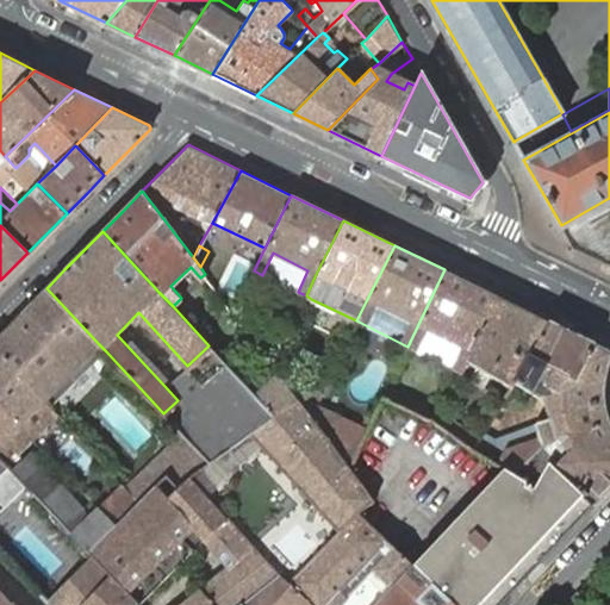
[(273,253),(262,275),(298,292),(307,270),(273,253)]
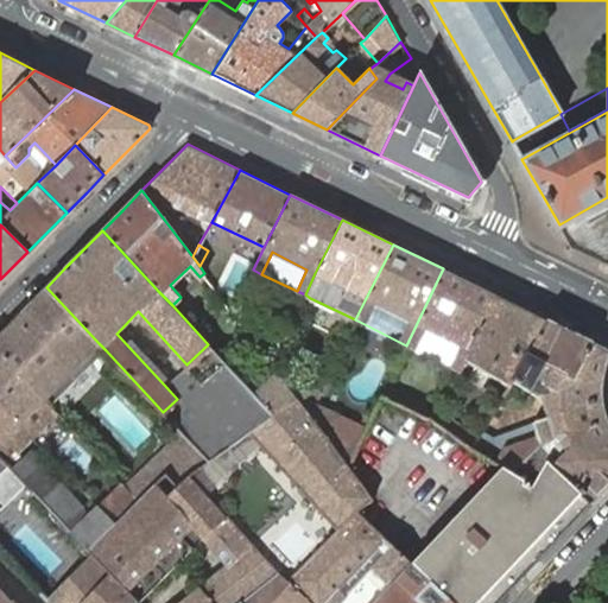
[(495,294),(443,268),(406,346),(416,349),(426,328),(460,343),(449,365),(457,369),(464,357),(472,348),(468,347),(495,294)]
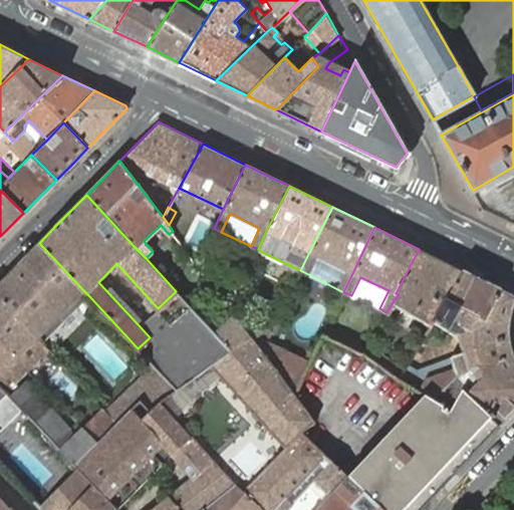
[(83,290),(39,243),(15,267),(0,282),(0,298),(38,335),(47,326),(83,290)]
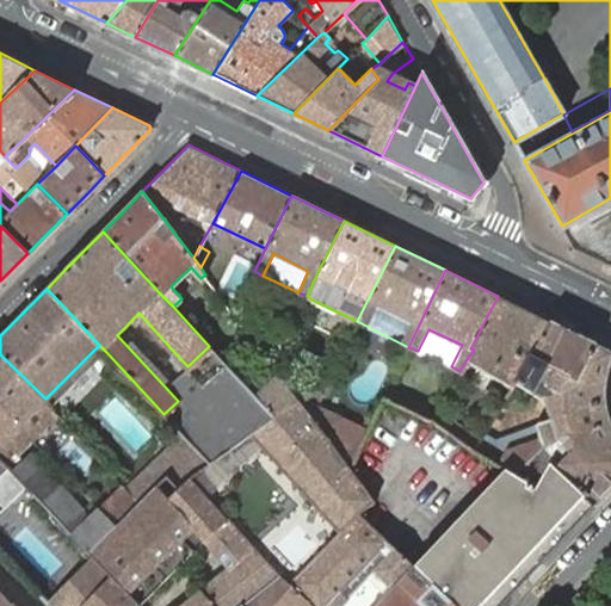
[(549,321),(498,296),(470,348),(474,350),(467,359),(512,387),(516,382),(549,321)]
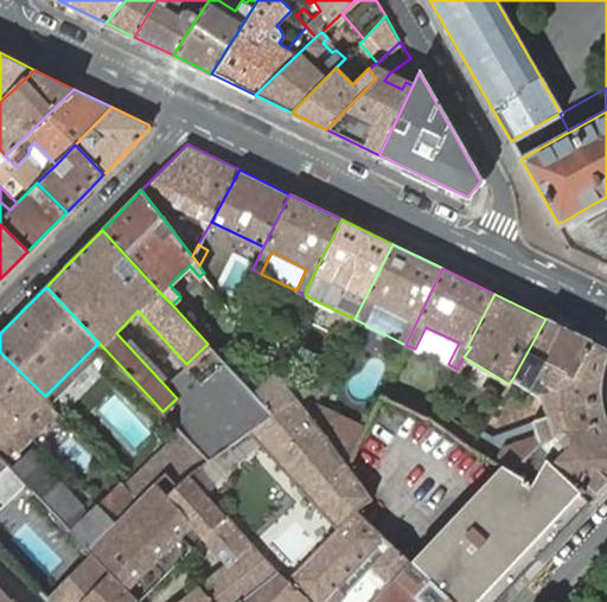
[(590,341),(545,319),(512,379),(540,394),(572,376),(590,341)]
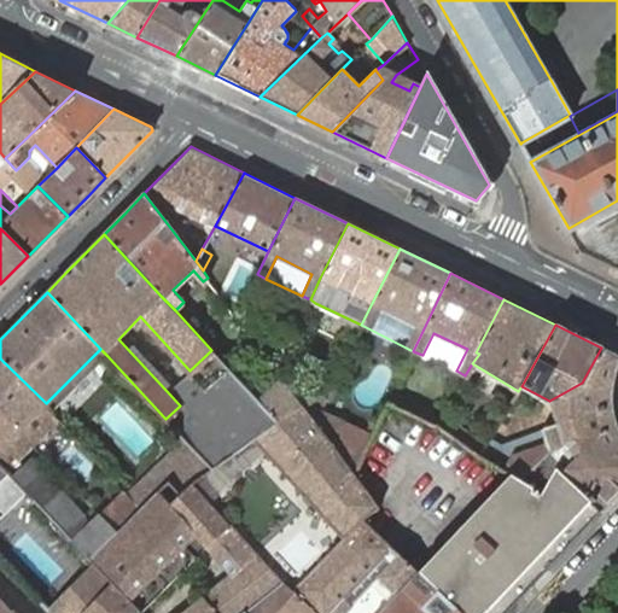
[(417,570),(462,612),(502,612),(513,602),(565,547),(600,509),(617,490),(617,428),(614,421),(611,406),(611,389),(613,368),(617,356),(617,355),(601,348),(582,383),(549,401),(557,421),(542,427),(548,443),(514,456),(511,463),(483,447),(478,453),(511,473),(417,570)]
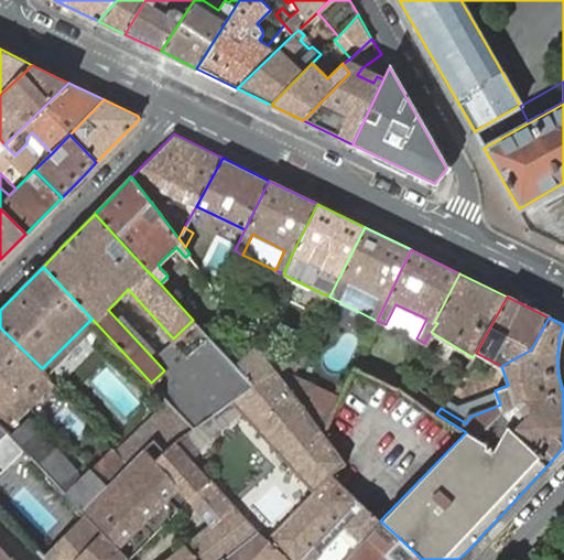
[(46,374),(98,325),(91,319),(52,358),(42,368),(46,374)]
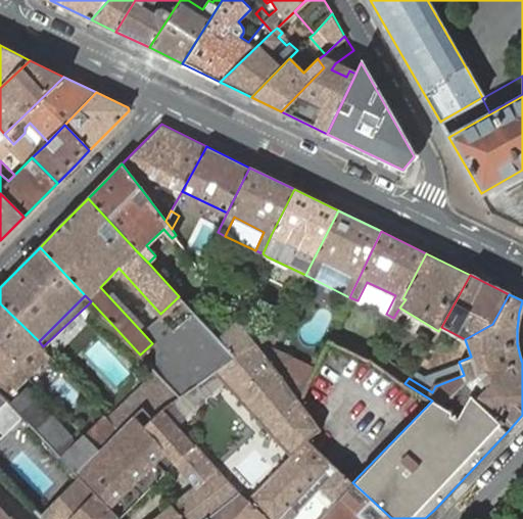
[(180,395),(235,356),(218,337),(179,296),(160,314),(141,331),(152,343),(140,355),(156,372),(180,395)]
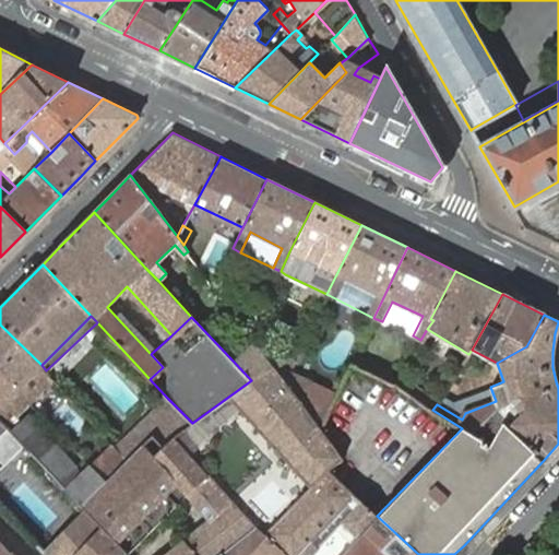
[(55,378),(46,370),(42,365),(0,325),(0,369),(31,401),(55,378)]
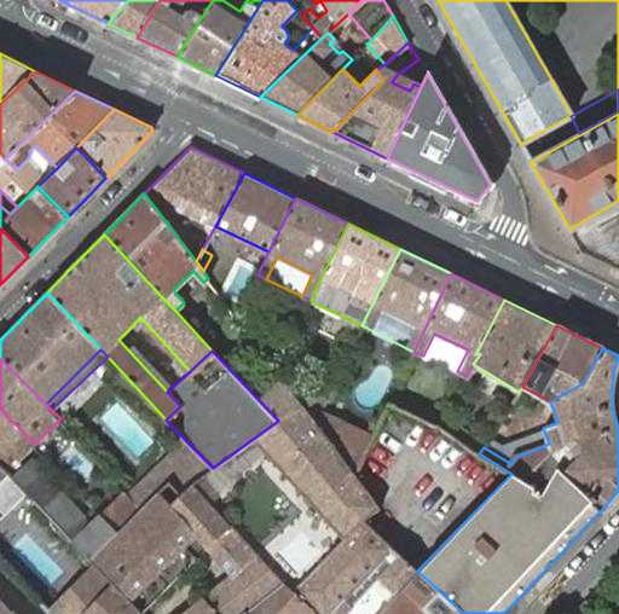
[(374,434),(322,409),(328,395),(276,369),(281,376),(302,404),(314,422),(353,473),(374,434)]
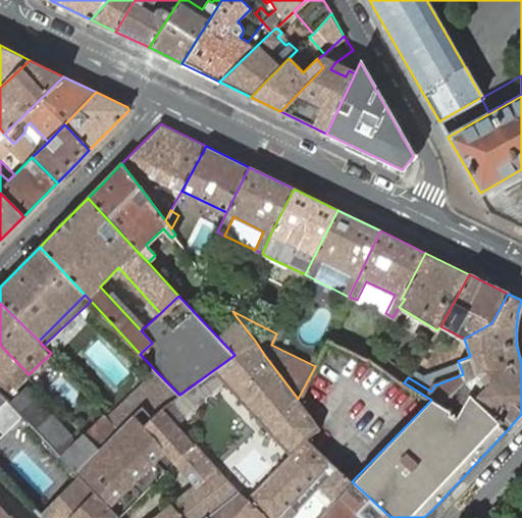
[(255,341),(237,317),(217,337),(235,355),(255,341)]
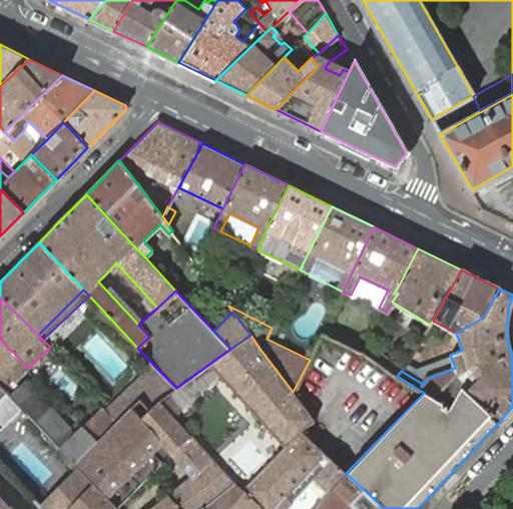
[(325,453),(300,430),(314,419),(293,392),(261,350),(250,335),(230,349),(176,388),(160,400),(190,433),(213,459),(234,482),(264,508),(272,508),(284,496),(320,459),(325,453)]
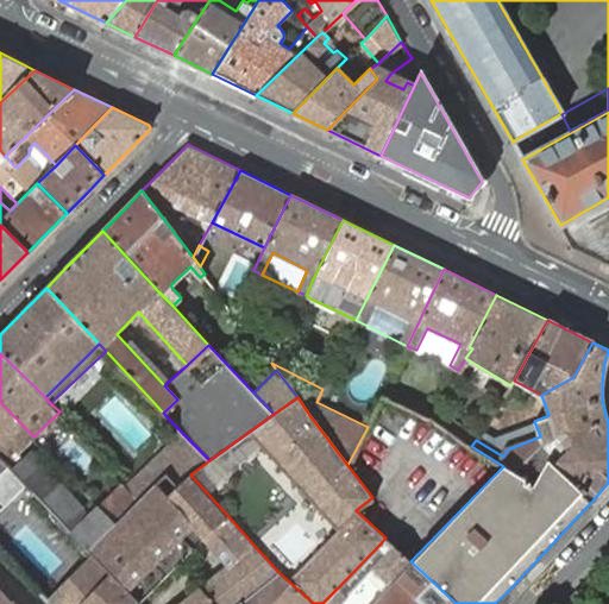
[(23,447),(33,436),(0,402),(0,455),(6,463),(23,447)]
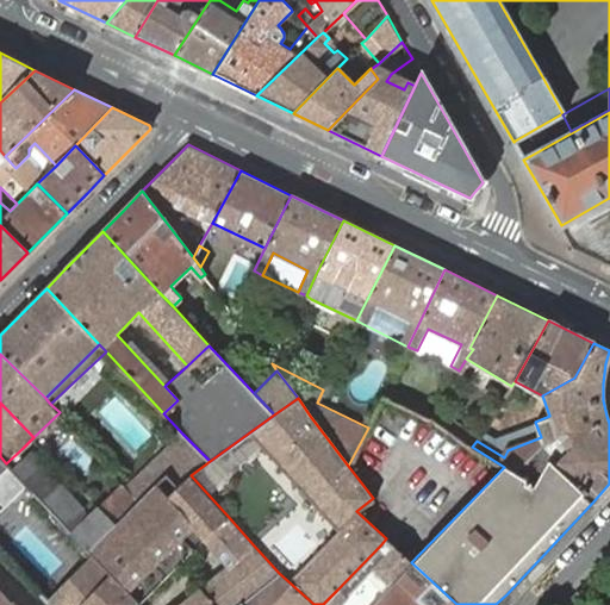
[(179,487),(191,475),(210,461),(182,434),(125,485),(138,500),(155,484),(167,473),(179,487)]
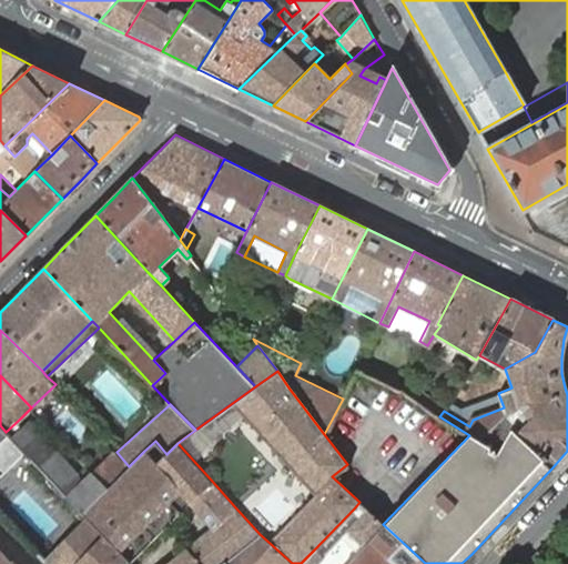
[(447,404),(447,406),(444,411),(469,426),(473,420),(447,404)]
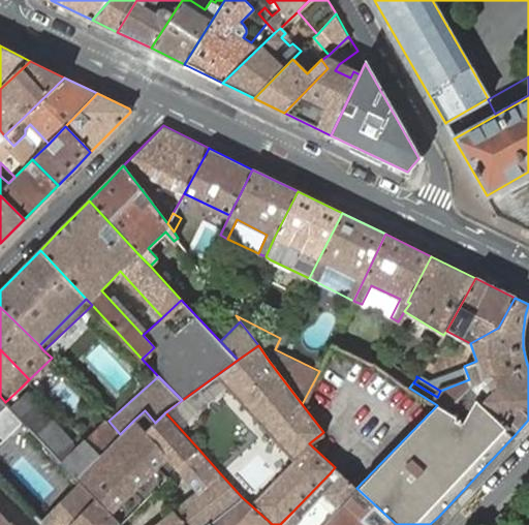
[(61,460),(78,444),(25,391),(23,393),(20,389),(5,402),(23,420),(61,460)]
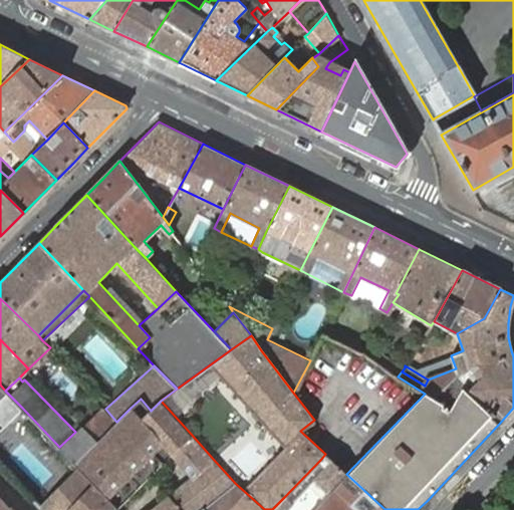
[(5,391),(0,385),(0,419),(5,424),(22,408),(5,391)]
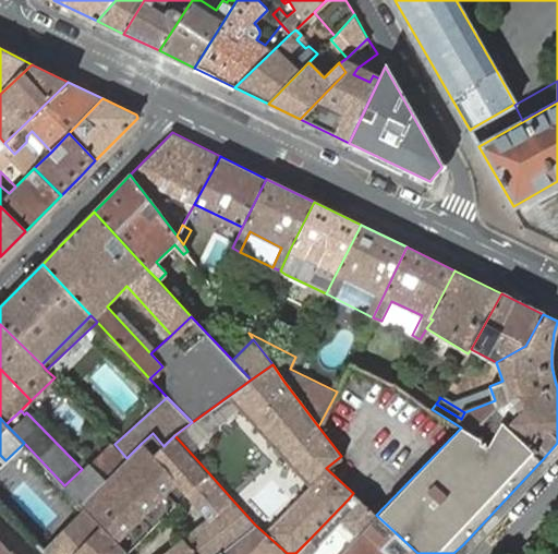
[(186,492),(207,471),(174,435),(164,446),(154,455),(142,443),(126,458),(107,479),(82,504),(84,506),(101,524),(69,553),(124,553),(137,541),(186,492)]
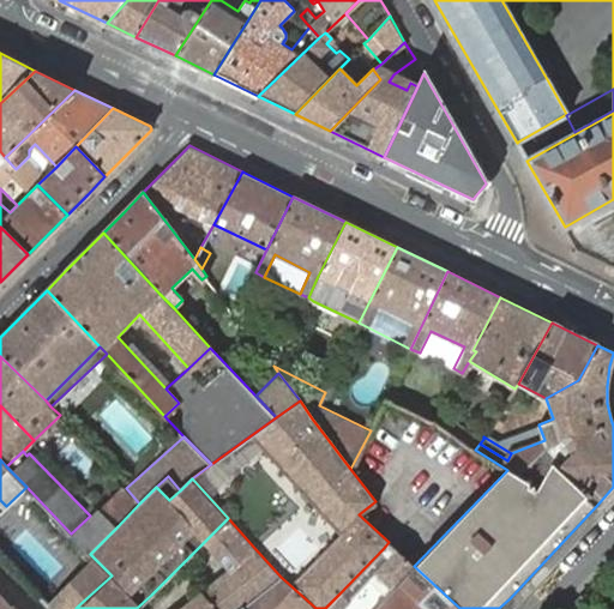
[(139,504),(126,488),(122,484),(97,507),(118,526),(139,504)]
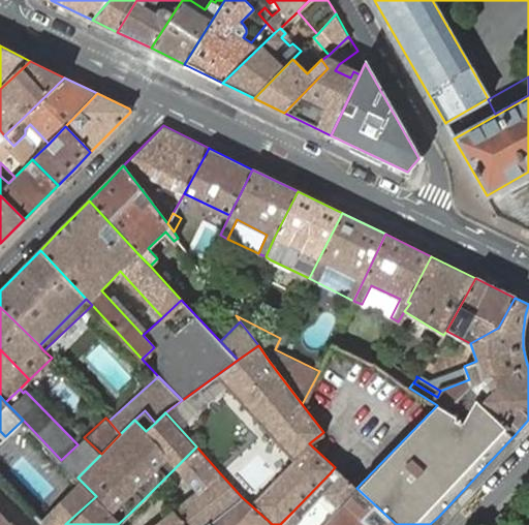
[(81,440),(84,437),(76,429),(73,432),(81,440)]
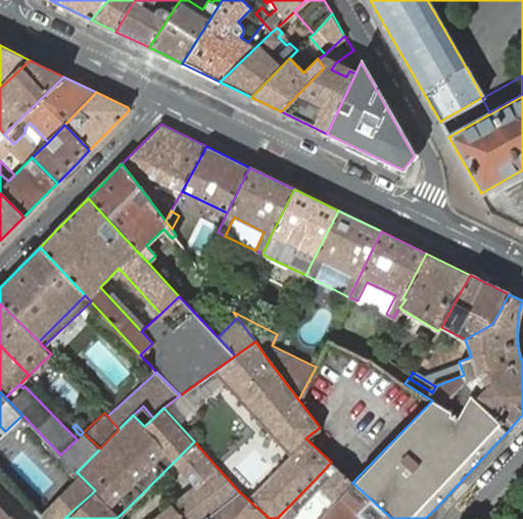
[(77,472),(100,449),(83,432),(80,435),(77,439),(60,455),(77,472)]
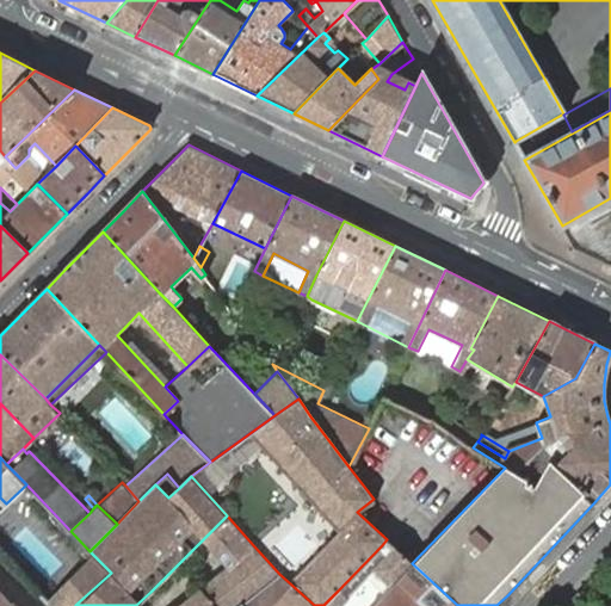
[(254,546),(227,515),(204,538),(229,566),(254,546)]
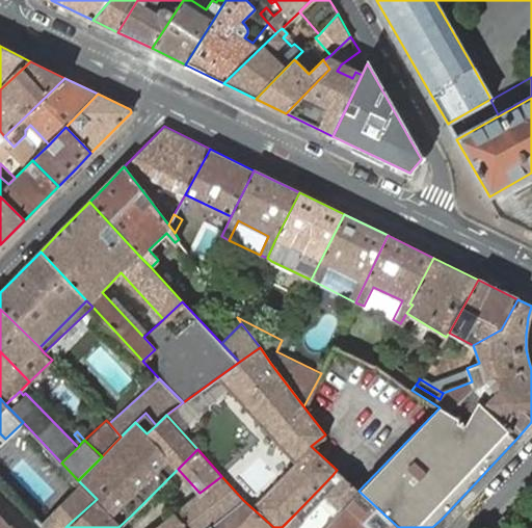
[(358,491),(337,470),(331,476),(337,481),(324,496),(300,520),(292,527),(368,527),(345,506),(358,491)]
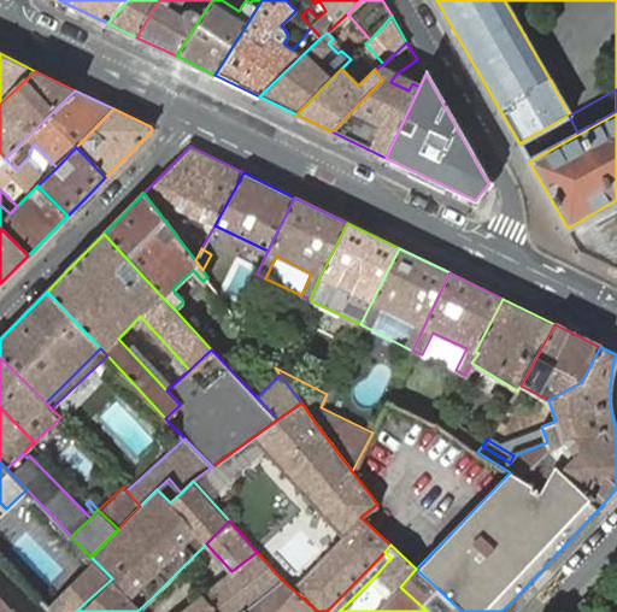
[(241,611),(244,611),(282,580),(257,552),(231,571),(203,594),(178,611),(241,611)]
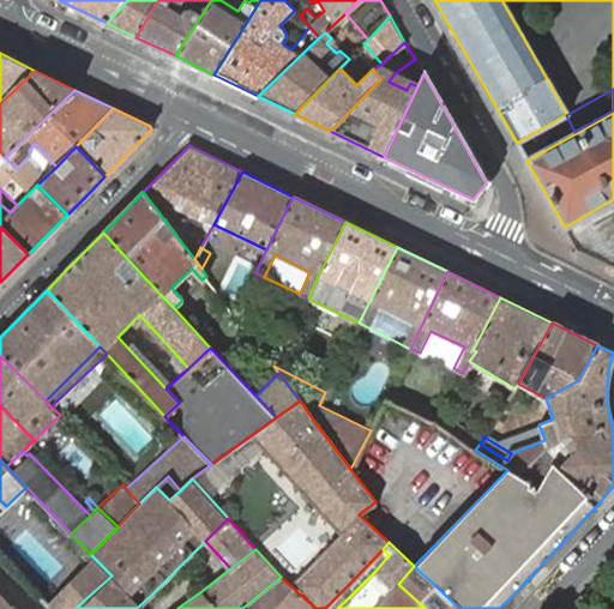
[(389,555),(383,549),(339,594),(325,608),(337,608),(347,600),(374,572),(389,555)]
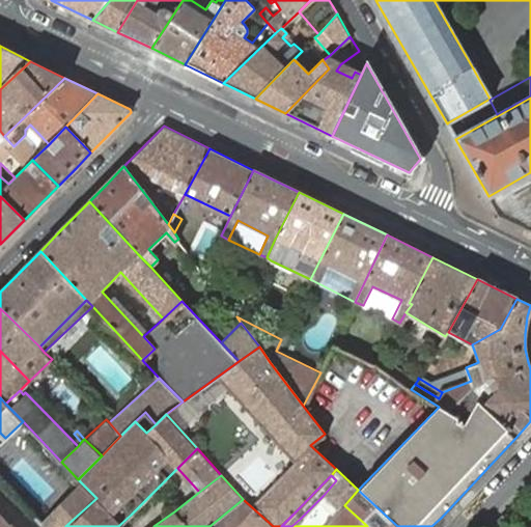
[(65,526),(96,498),(80,481),(39,521),(45,526),(65,526)]
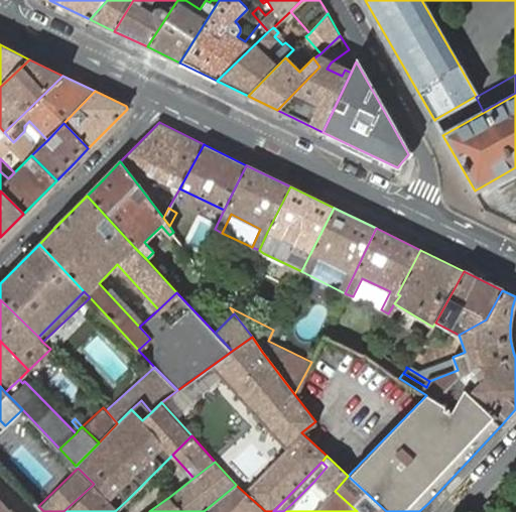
[(386,511),(348,476),(335,491),(357,511),(386,511)]
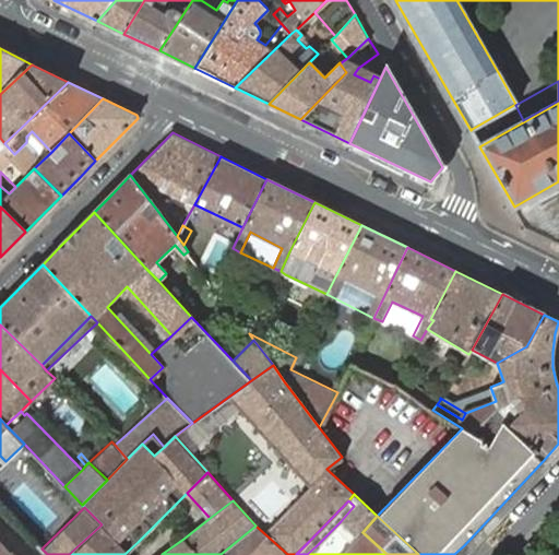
[(287,554),(256,526),(221,554),(222,554),(287,554)]
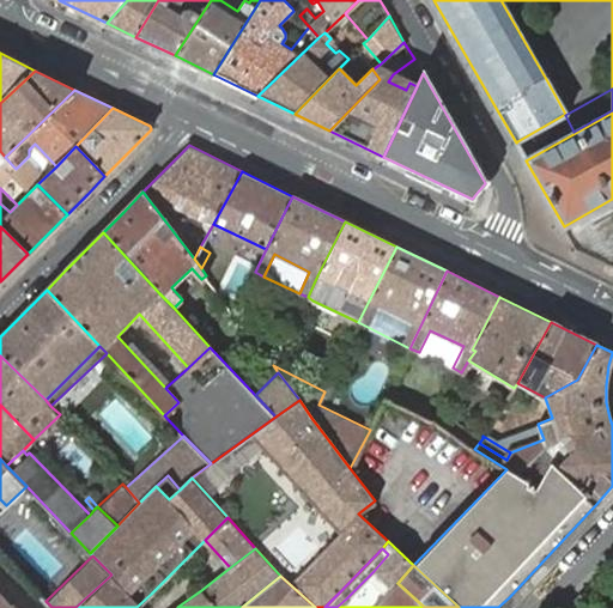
[(0,607),(6,607),(13,605),(0,590),(0,607)]
